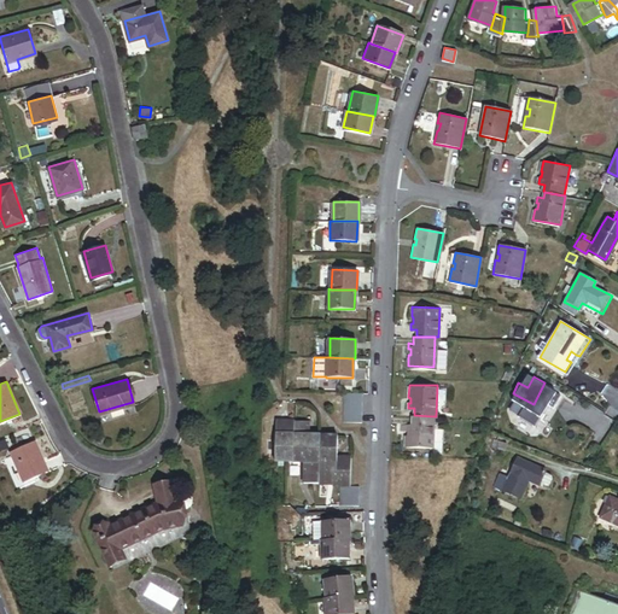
[(361,392),(342,391),(342,402),(360,402),(361,392)]
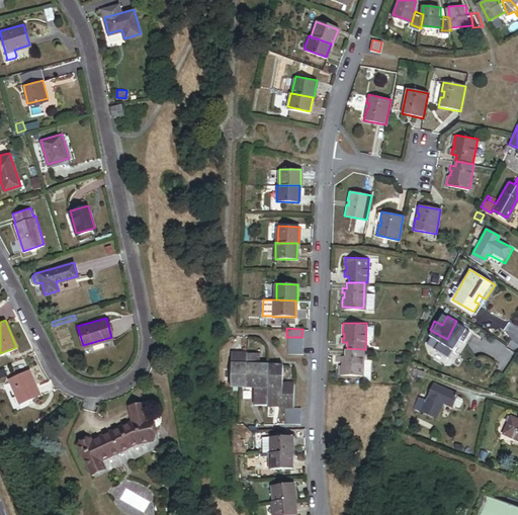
[(347,348),(345,348),(345,354),(335,353),(335,359),(342,359),(341,363),(340,363),(340,373),(362,373),(363,349),(347,348)]
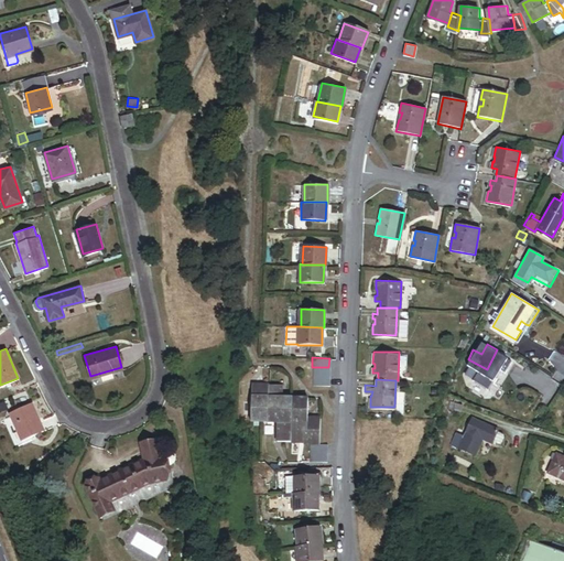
[(544,396),(551,400),(559,388),(553,384),(544,396)]
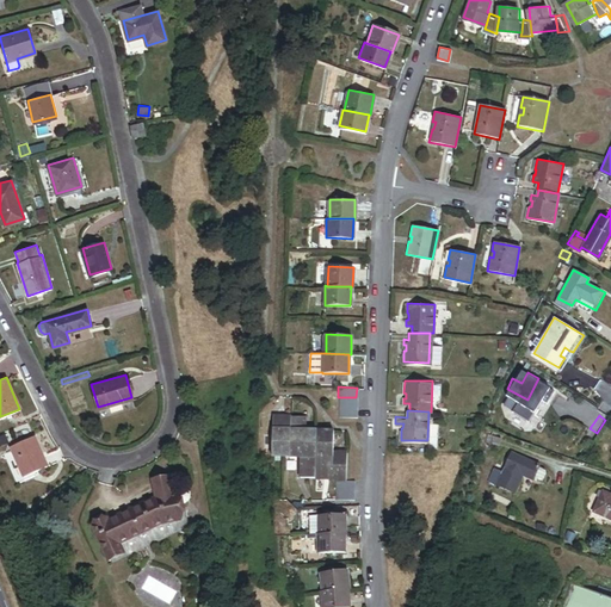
[(288,417),(269,417),(267,456),(287,456),(287,445),(288,417)]
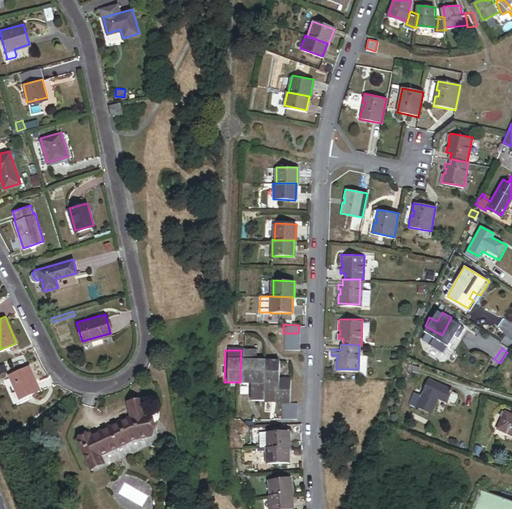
[(253,351),(241,350),(240,373),(262,374),(263,361),(253,361),(253,351)]
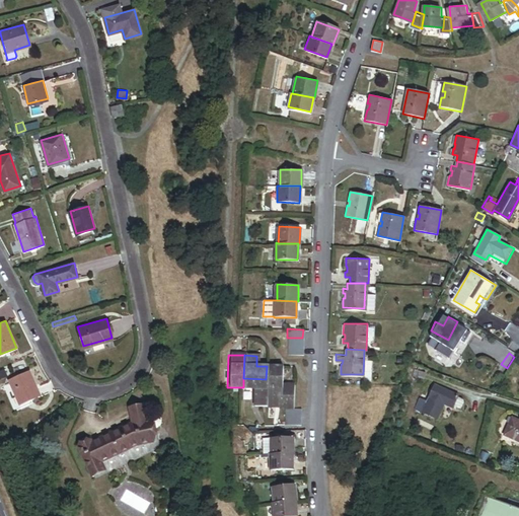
[(422,368),(411,364),(409,371),(420,374),(422,368)]
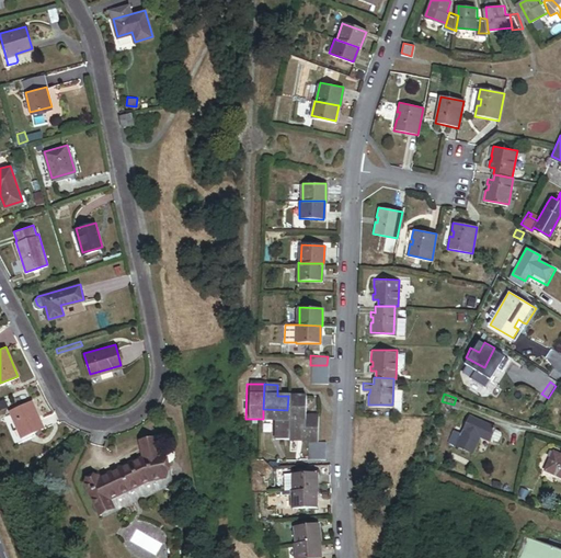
[(306,397),(288,396),(287,410),(287,421),(306,422),(306,417),(306,397)]
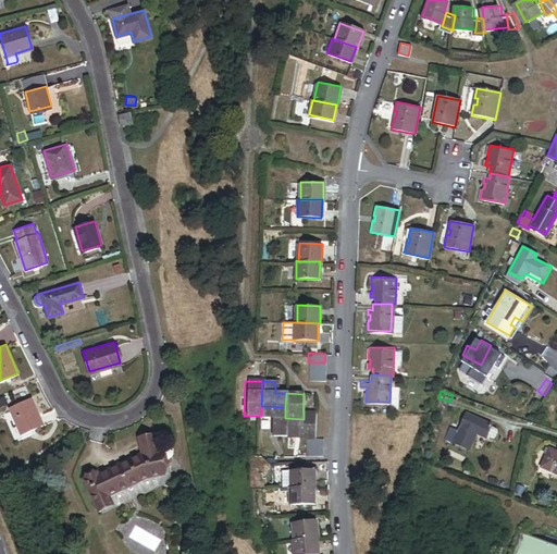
[(31,396),(10,405),(21,433),(42,425),(31,396)]
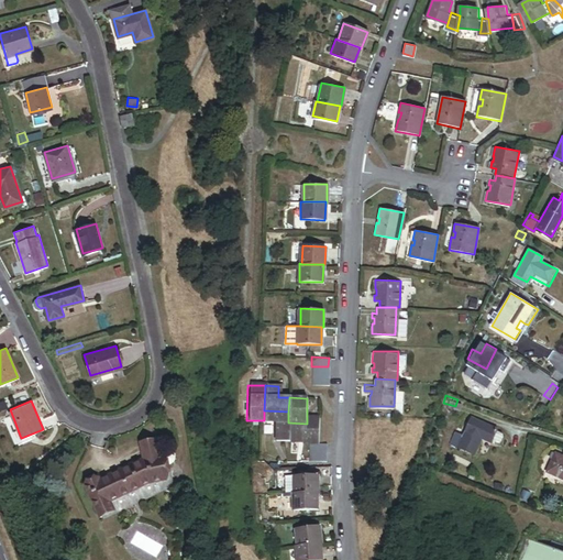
[(517,409),(515,416),(521,419),(525,412),(517,409)]
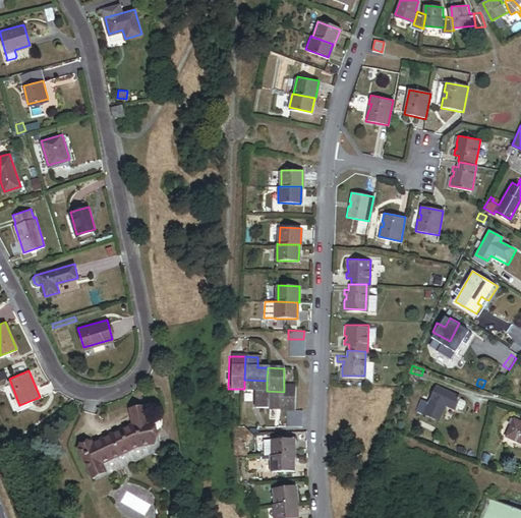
[(267,391),(267,381),(244,380),(244,389),(253,389),(252,406),(266,406),(267,391)]
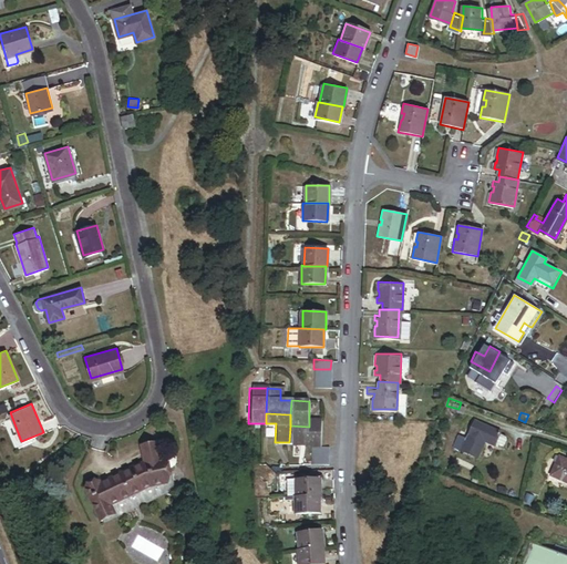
[(498,429),(470,419),(465,432),(464,436),(459,449),(478,455),(484,440),(494,443),(495,441),(501,443),(503,441),(505,436),(504,433),(498,431),(498,429)]
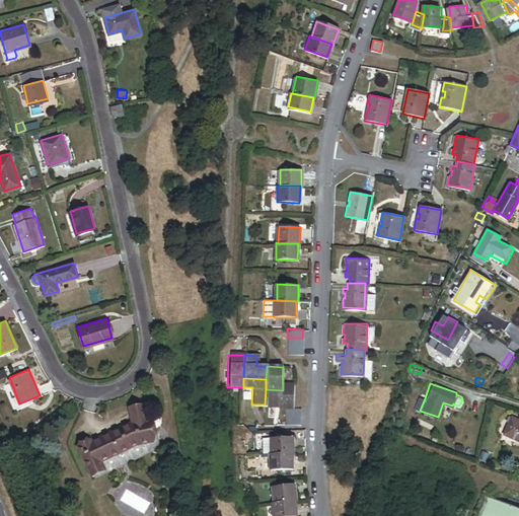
[(266,389),(265,404),(277,406),(277,408),(285,408),(292,408),(293,385),(283,385),(283,390),(266,389)]
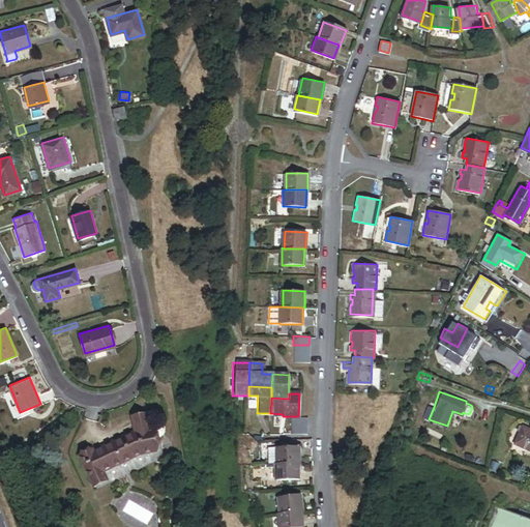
[(429,419),(434,407),(428,405),(423,417),(429,419)]
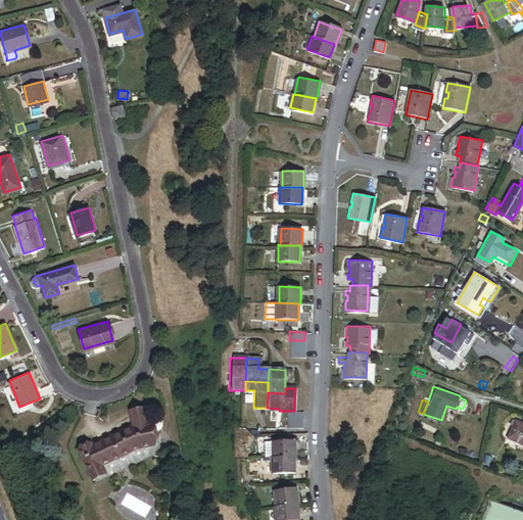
[(91,441),(78,446),(90,474),(103,467),(101,463),(135,446),(153,443),(150,422),(146,423),(144,408),(130,410),(133,425),(129,426),(91,443),(91,441)]
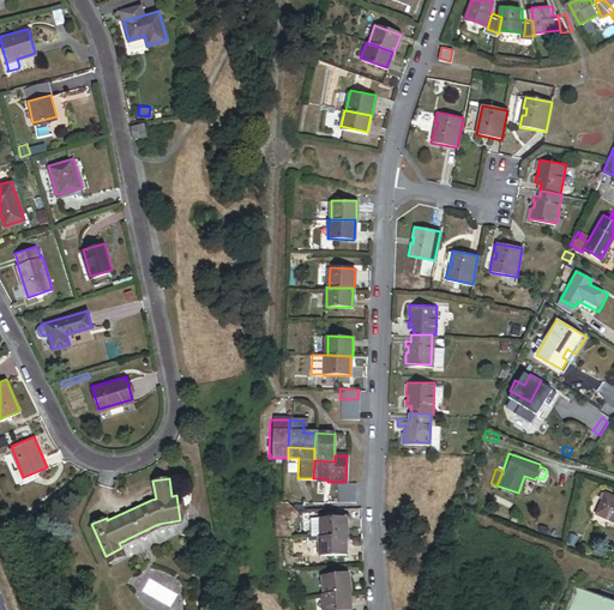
[(355,493),(355,483),(345,482),(337,482),(337,491),(355,493)]
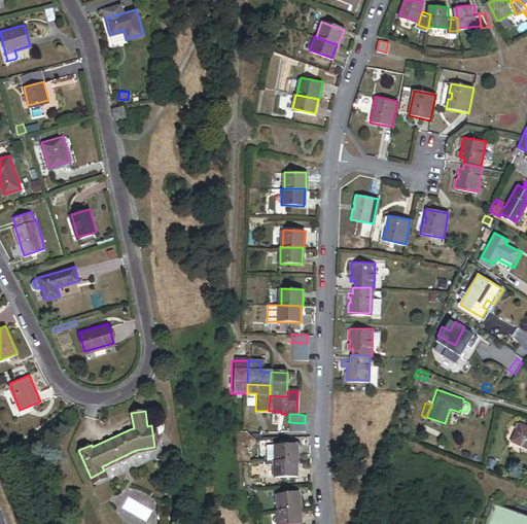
[(526,424),(515,420),(513,425),(517,427),(513,437),(523,441),(520,446),(521,447),(526,449),(526,424)]
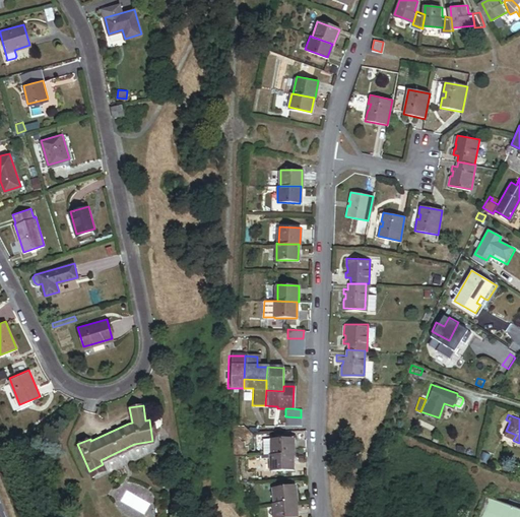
[(301,417),(285,416),(285,426),(300,426),(301,417)]
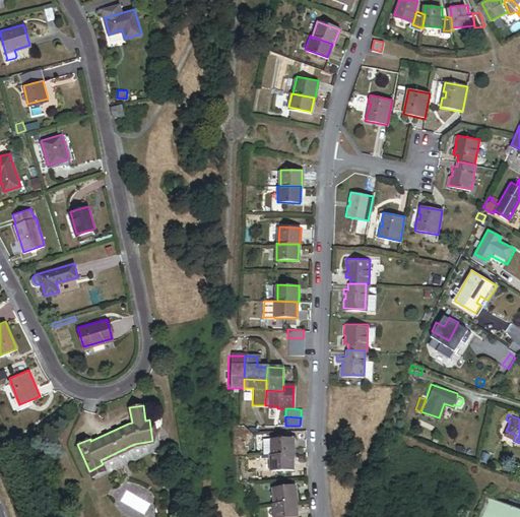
[(261,440),(261,454),(267,454),(289,453),(290,453),(290,440),(261,440)]
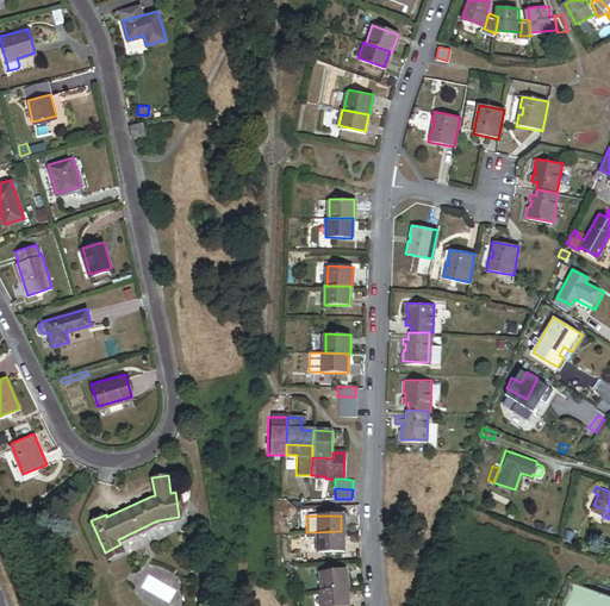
[(574,532),(567,528),(564,536),(571,539),(574,532)]
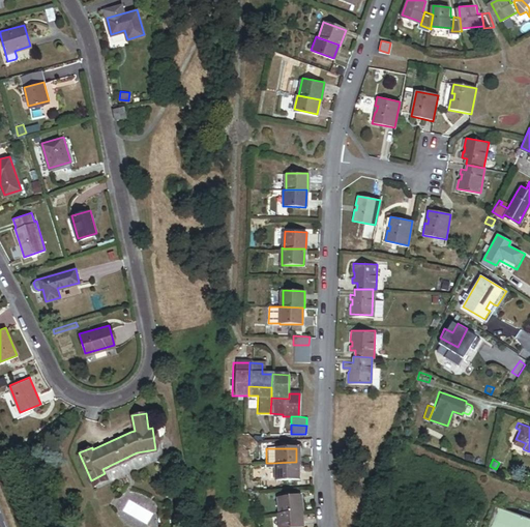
[(295,462),(272,463),(272,478),(295,478),(295,462)]
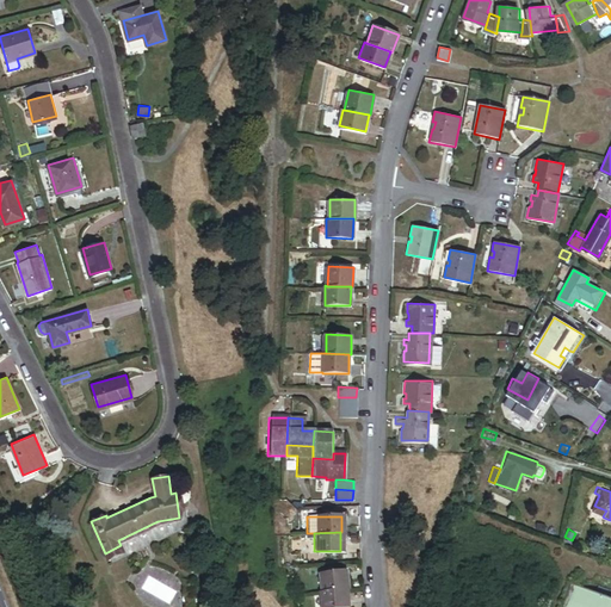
[(121,545),(105,553),(107,558),(123,551),(121,545)]
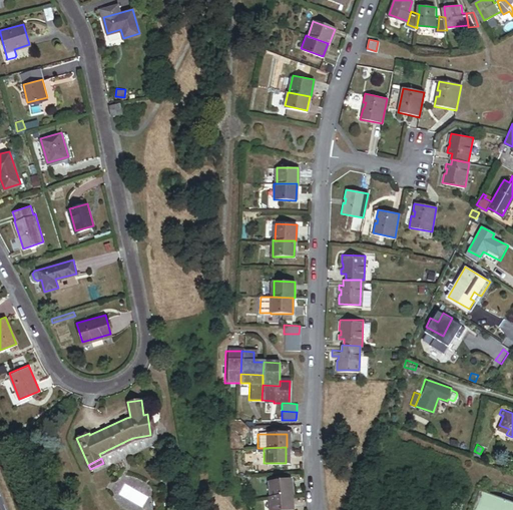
[(269,493),(270,496),(289,494),(291,494),(289,480),(262,483),(263,494),(269,493)]
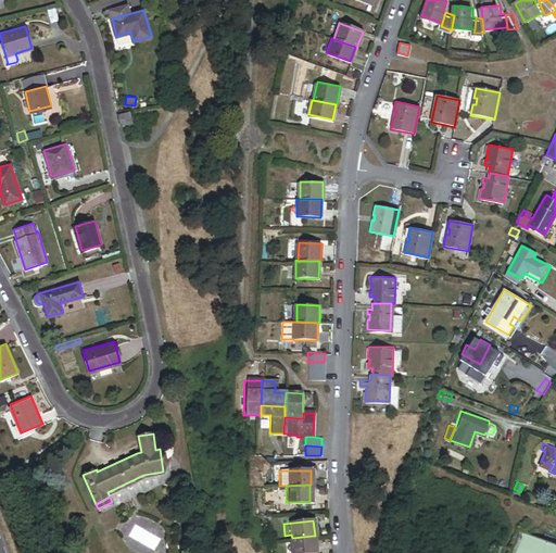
[(555,552),(555,545),(516,532),(508,552),(555,552)]
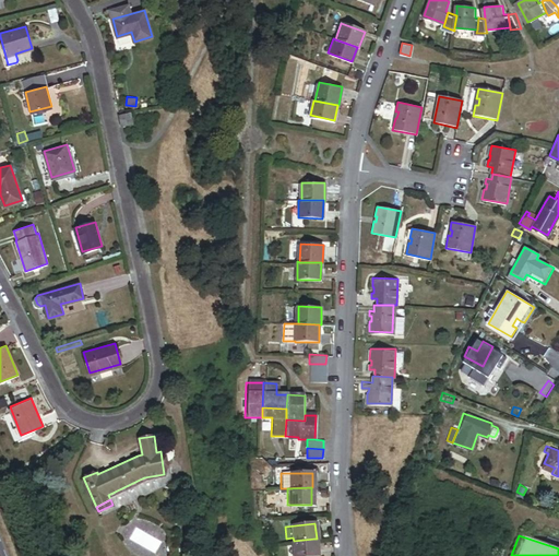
[(294,541),(292,542),(293,555),(302,555),(317,555),(314,539),(294,541)]
